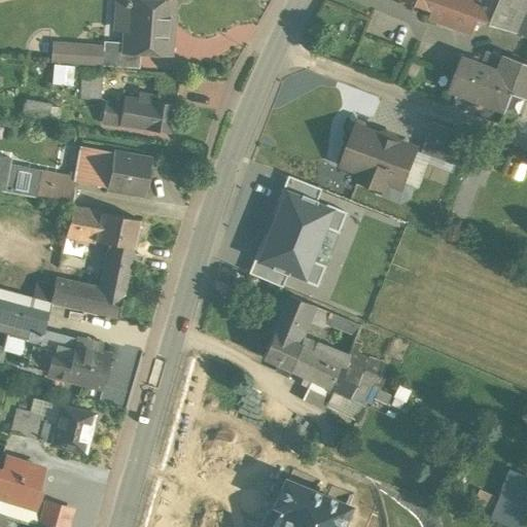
[(405,0),(432,11),(430,16),(472,32),(478,21),(482,22),(488,5),(476,0),(475,0),(476,0),(473,0),(405,0)]
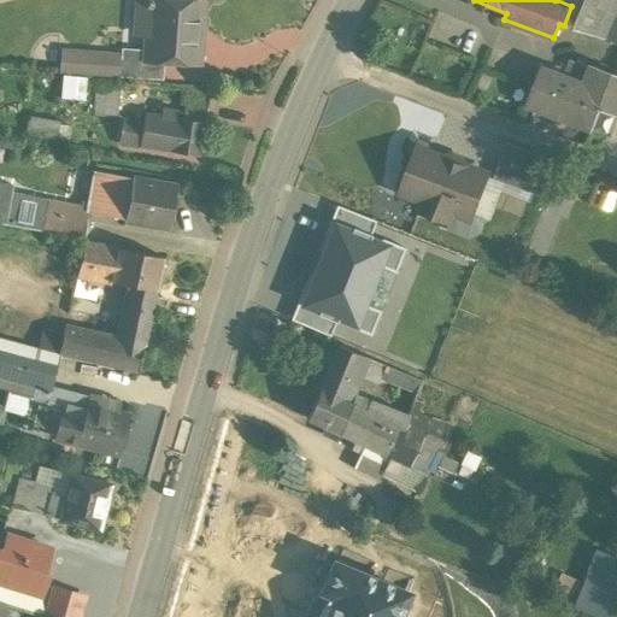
[(616,9),(616,0),(557,0),(571,6),(564,25),(604,40),(616,9)]
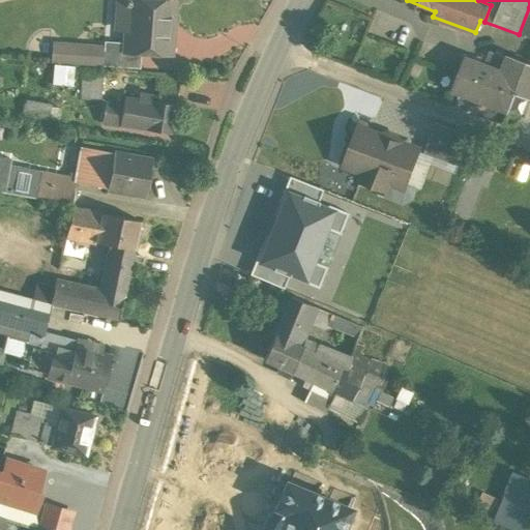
[(172,4),(119,1),(119,2),(125,3),(124,17),(128,18),(126,45),(126,51),(140,52),(168,54),(172,4)]
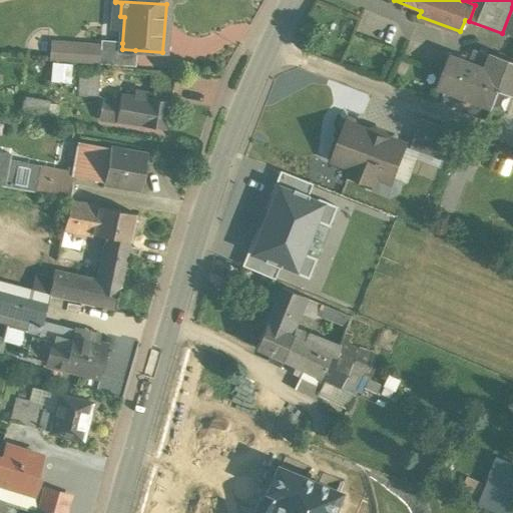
[(512,7),(502,33),(512,37),(512,7)]
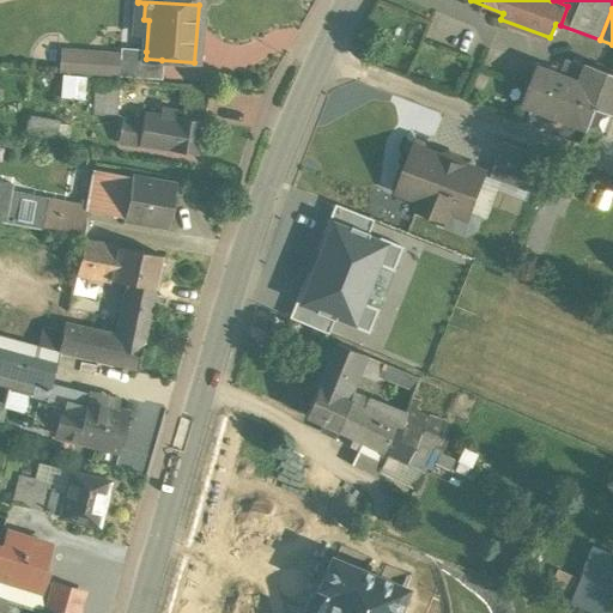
[(146,52),(120,49),(119,55),(117,77),(161,80),(162,60),(146,59),(146,52)]
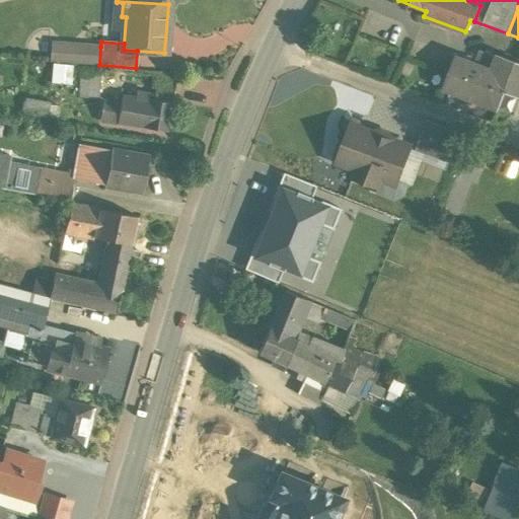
[(50,62),(99,65),(100,47),(52,44),(50,62)]
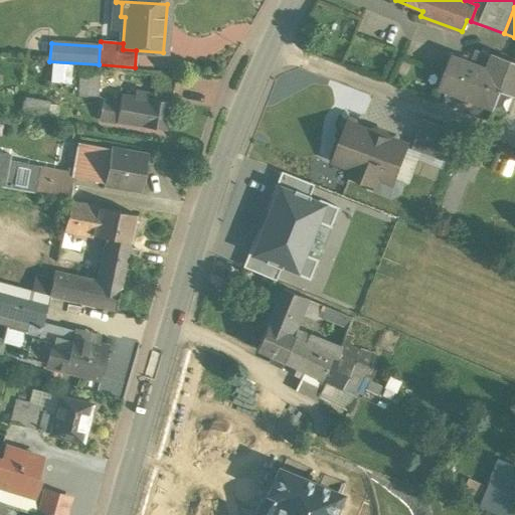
[(492,57),(478,52),(473,64),(488,70),(492,57)]
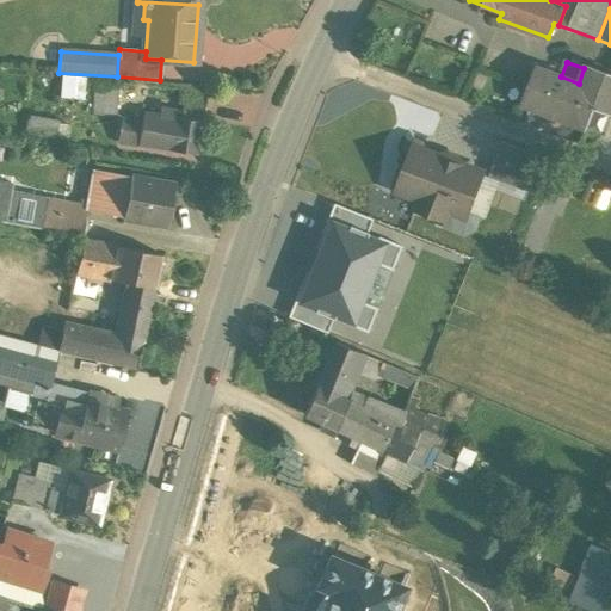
[(561,76),(537,68),(522,106),(550,117),(551,113),(587,127),(593,110),(606,74),(585,66),(584,68),(579,84),(561,76)]
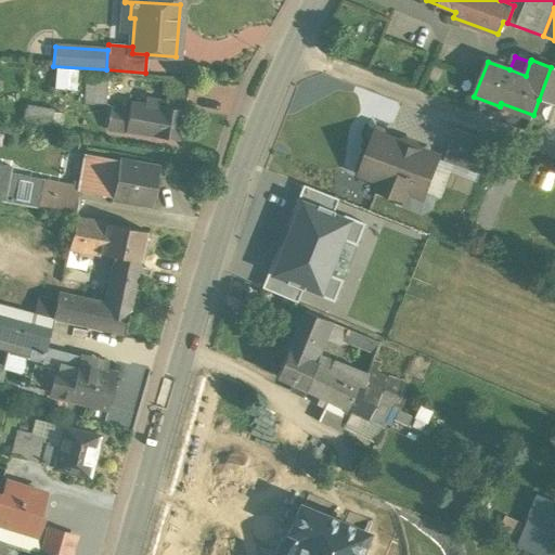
[(554,68),(551,67),(539,100),(554,105),(554,68)]
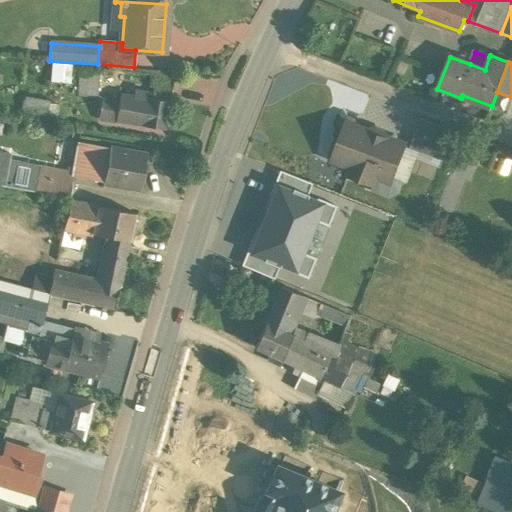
[(99,67),(77,66),(75,97),(98,97),(99,67)]
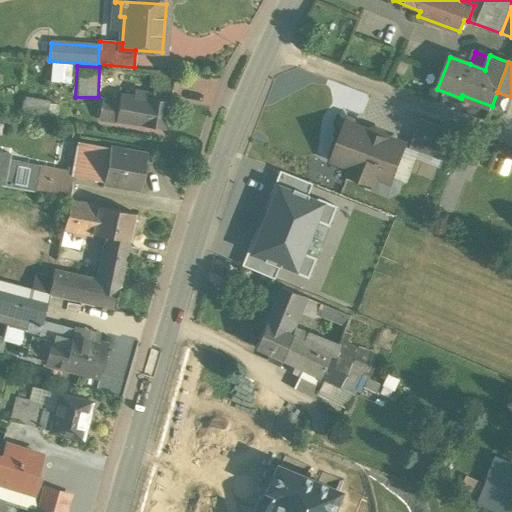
[(169,103),(120,95),(118,104),(116,122),(164,130),(169,103)]
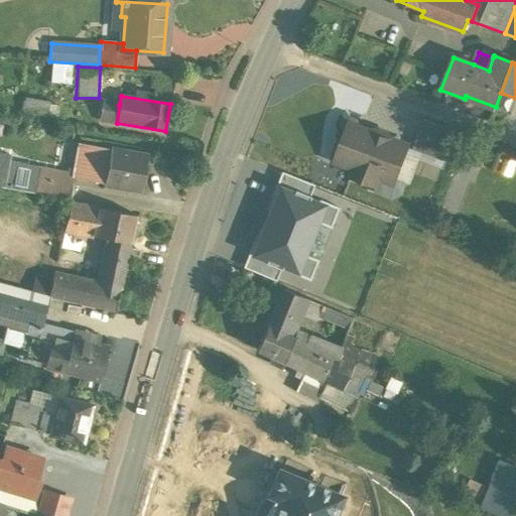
[(57,117),(60,102),(25,97),(23,111),(57,117)]
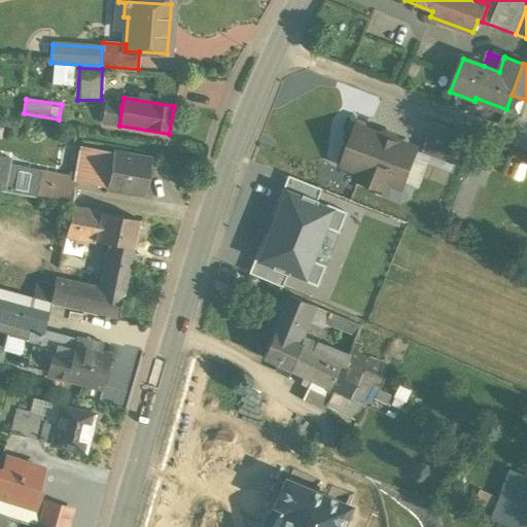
[(121,107),(105,104),(102,123),(119,126),(121,107)]
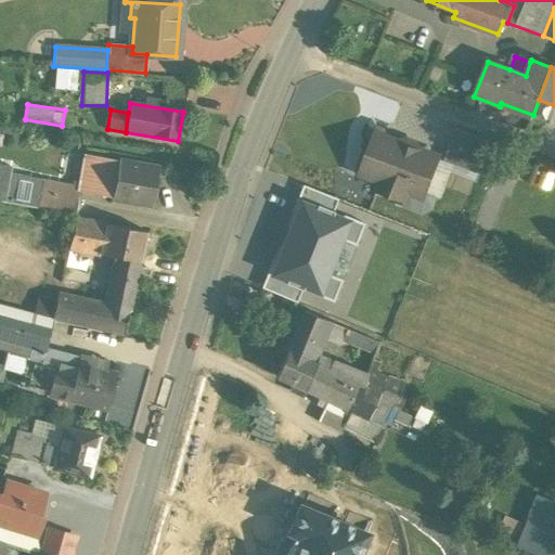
[(439,157),(386,139),(387,138),(384,131),(377,129),(370,132),(369,139),(372,145),(373,145),(361,176),(381,183),(378,192),(405,202),(410,190),(425,196),(439,157)]
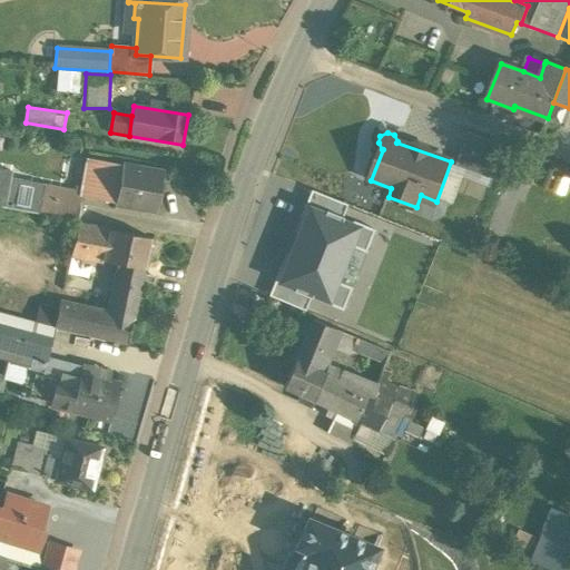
[(516,153),(469,135),(455,167),(504,185),(516,153)]
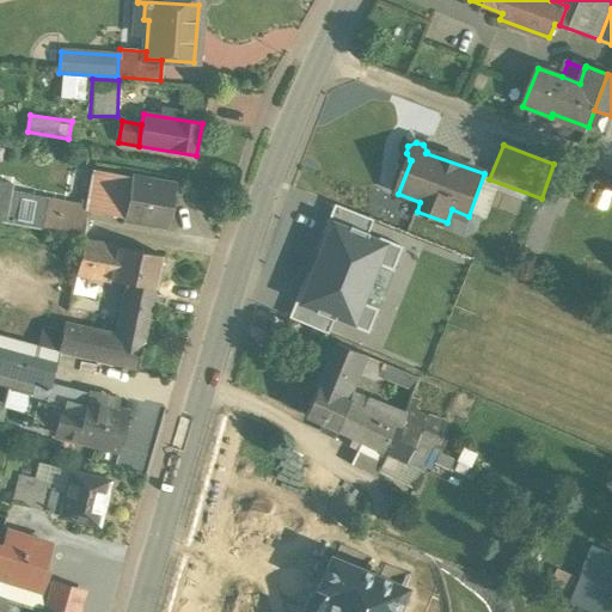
[(132,178),(93,171),(87,206),(87,207),(89,208),(87,212),(123,218),(132,178)]
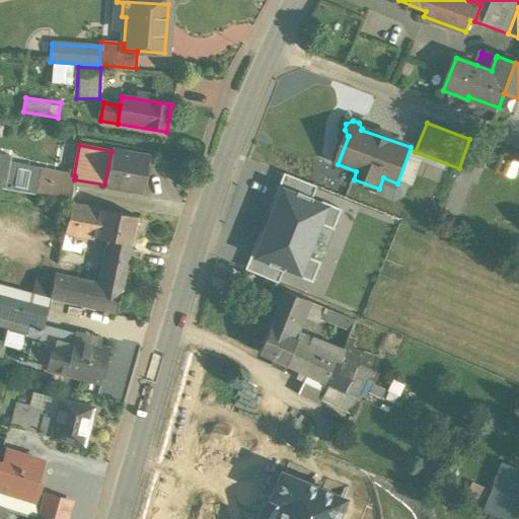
[(148,158),(112,151),(104,184),(142,192),(148,158)]
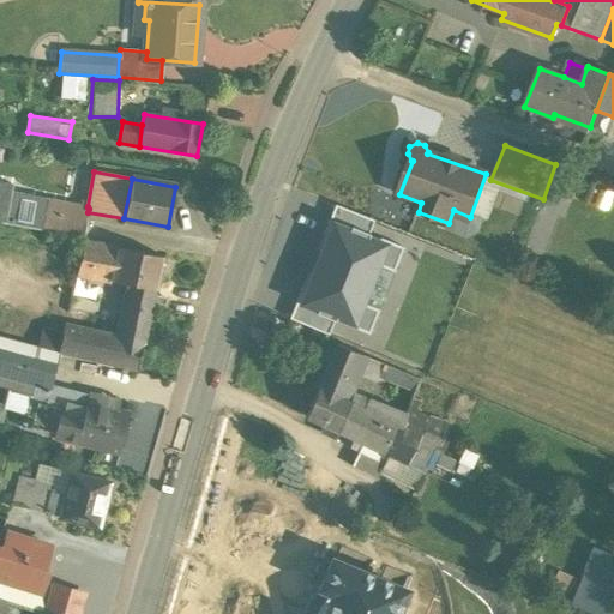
[(12,185),(0,182),(0,222),(4,224),(11,192),(12,185)]
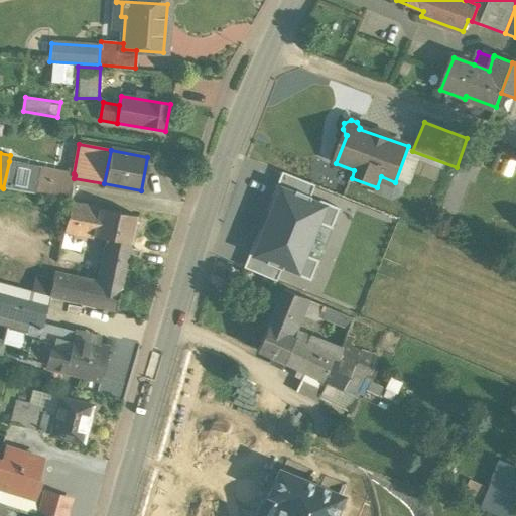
[(39,167),(9,161),(3,188),(34,194),(39,167)]
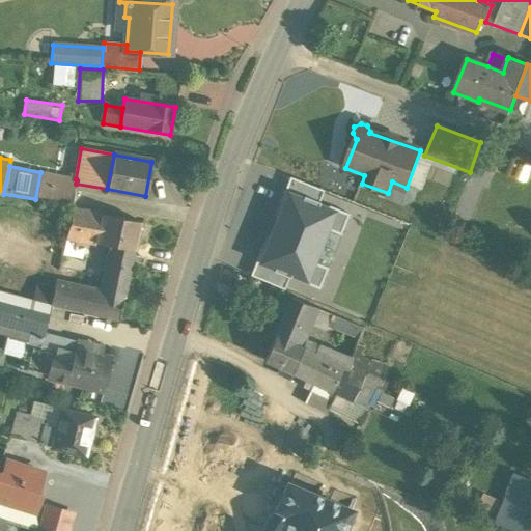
[(76,178),(40,172),(35,199),(36,199),(36,200),(72,207),(75,192),(76,184),(77,180),(76,179),(76,178)]
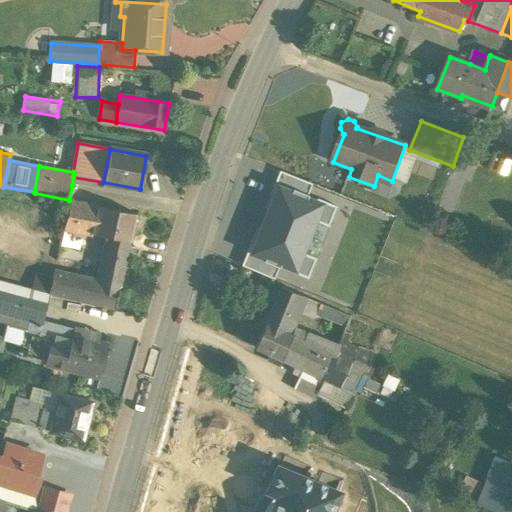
[(278,189),(306,200),(311,185),(279,172),(264,209),(269,210),(278,189)]
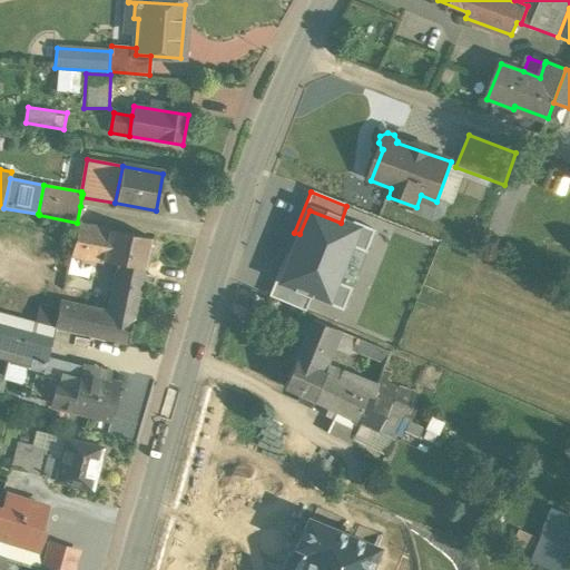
[(300,234),(295,245),(342,264),(350,246),(356,228),(351,226),(341,223),(310,210),(300,234)]
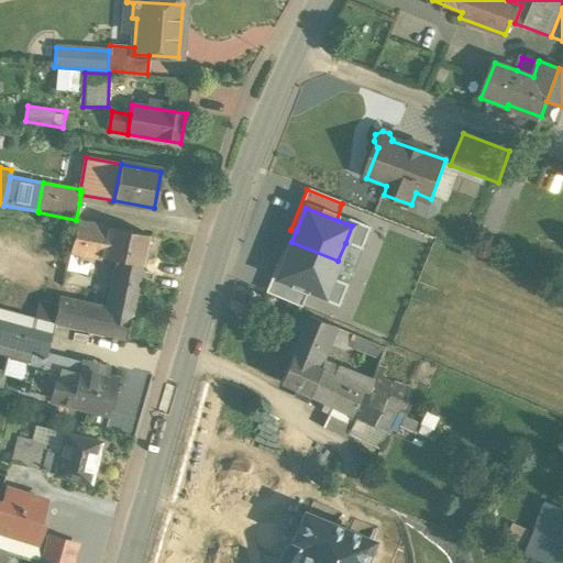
[(346,223),(352,225),(345,243),(361,250),(370,228),(349,219),(346,223)]
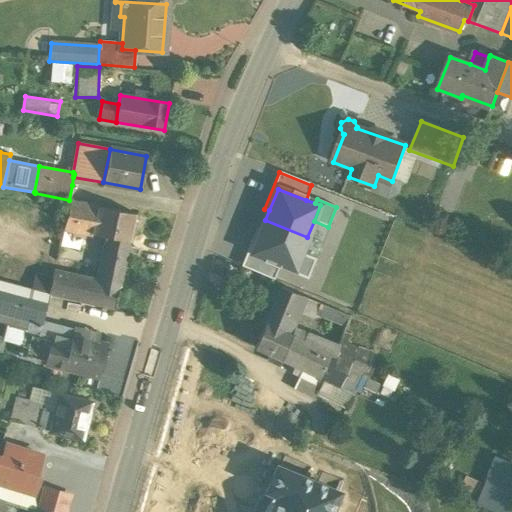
[(133,214),(69,201),(63,229),(129,241),(133,214)]
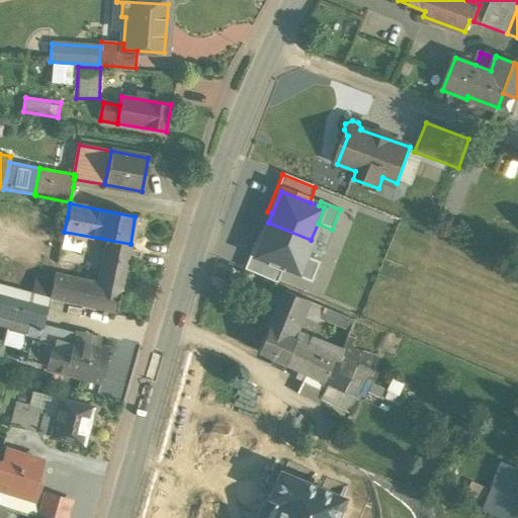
[(264,233),(254,259),(282,271),(296,277),(306,256),(311,240),(268,223),(264,233)]
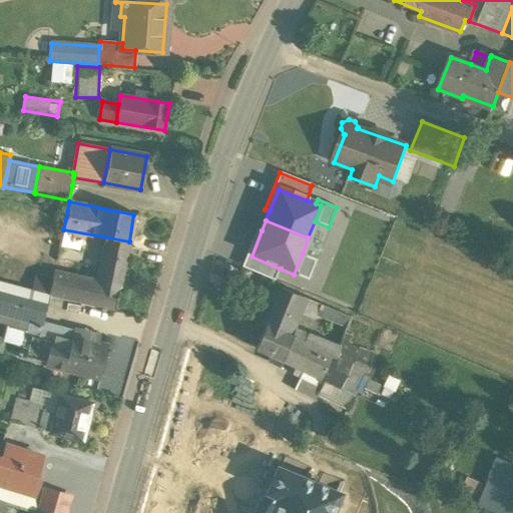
[(275,280),(280,269),(251,257),(262,230),(258,228),(241,267),(275,280)]
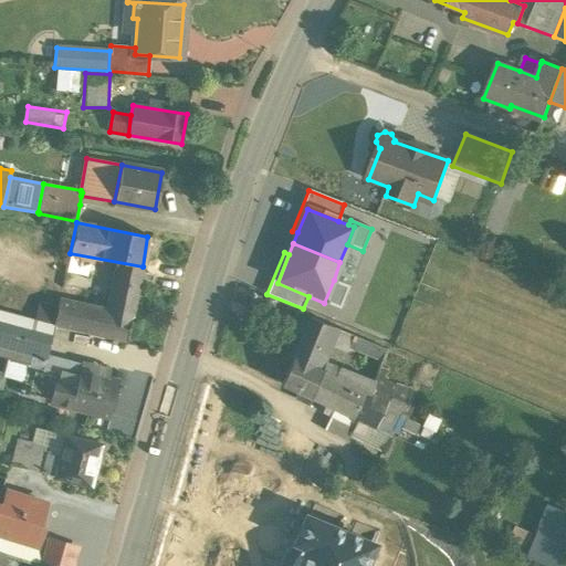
[(118,280),(112,313),(59,300),(58,308),(53,325),(54,325),(126,342),(137,283),(118,280)]
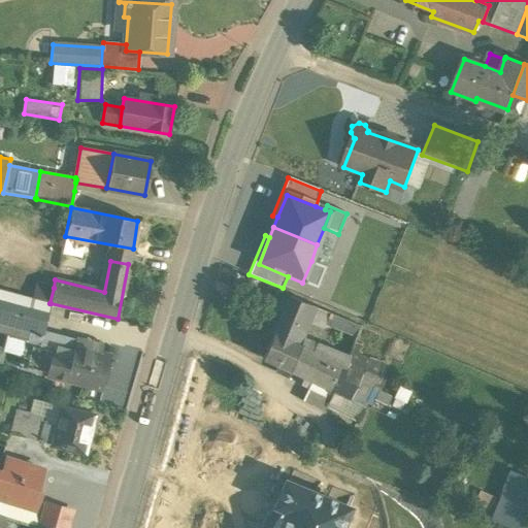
[(311,261),(302,283),(318,289),(326,267),(311,261)]
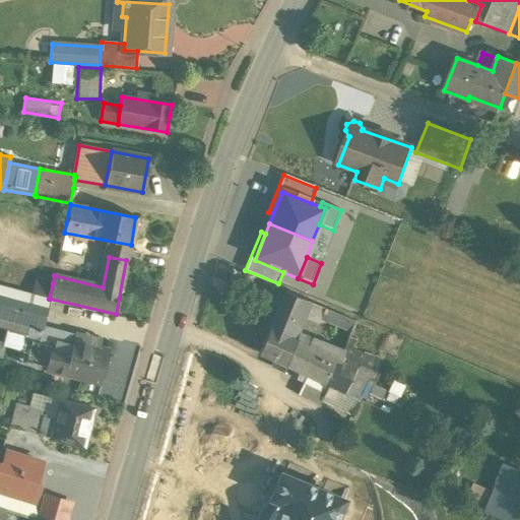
[(53,283),(37,279),(33,295),(50,300),(50,299),(49,299),(53,283)]
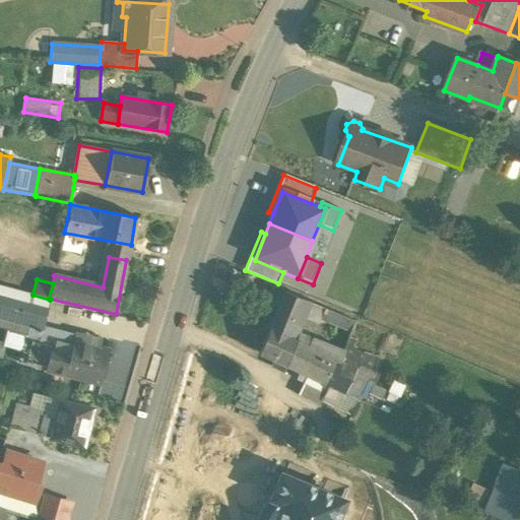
[(33,295),(0,285),(0,323),(31,332),(41,334),(42,330),(50,300),(33,295)]
